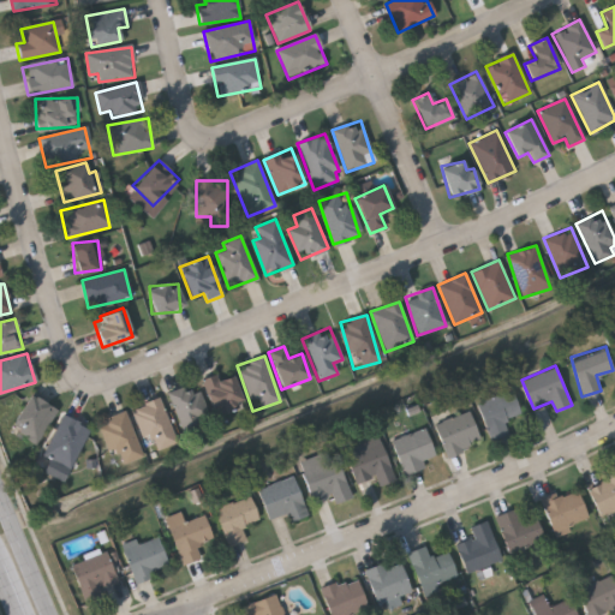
[(199,381),(218,372),(220,378),(230,374),(244,404),(218,417),(199,381)]
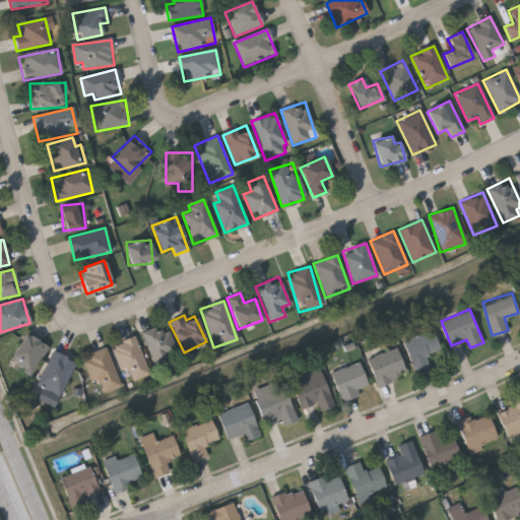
[(172,363),(153,368),(142,331),(166,324),(175,351),(169,353),(172,363)]
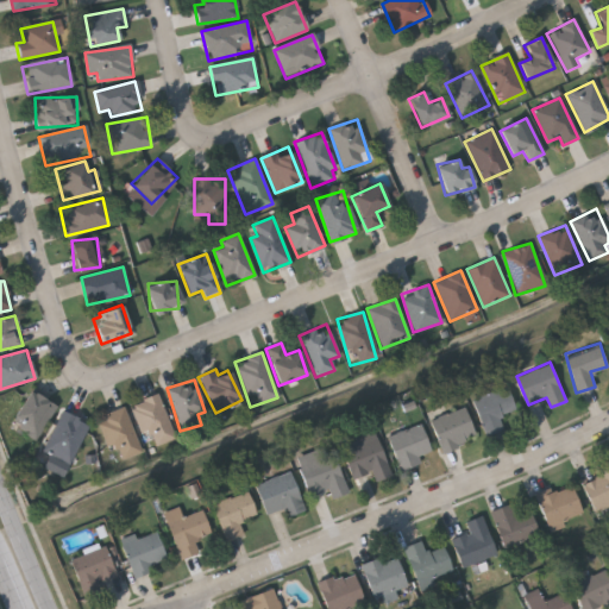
[(501,416),(506,427),(488,435),(471,400),(506,384),(516,409),(501,416)]
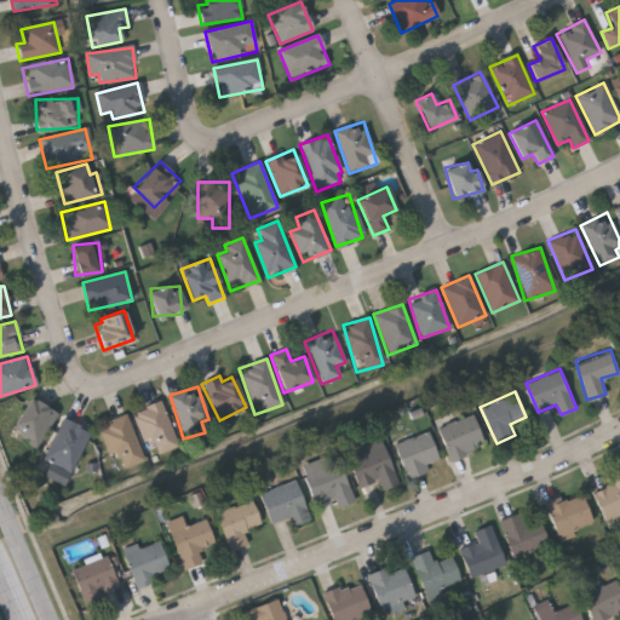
[(10,424),(38,399),(57,422),(29,446),(10,424)]
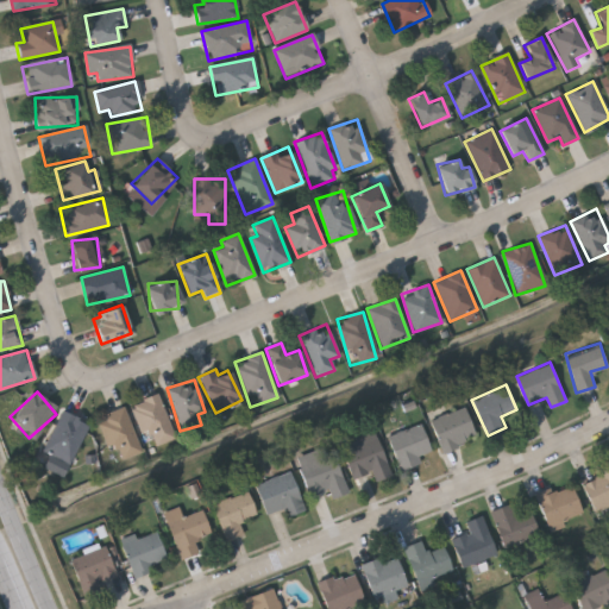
[(130,405),(156,394),(175,438),(149,449),(130,405)]
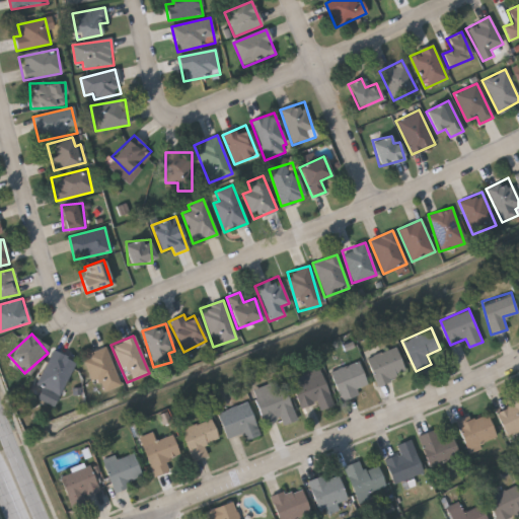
[(366,358),(395,346),(406,372),(377,384),(366,358)]
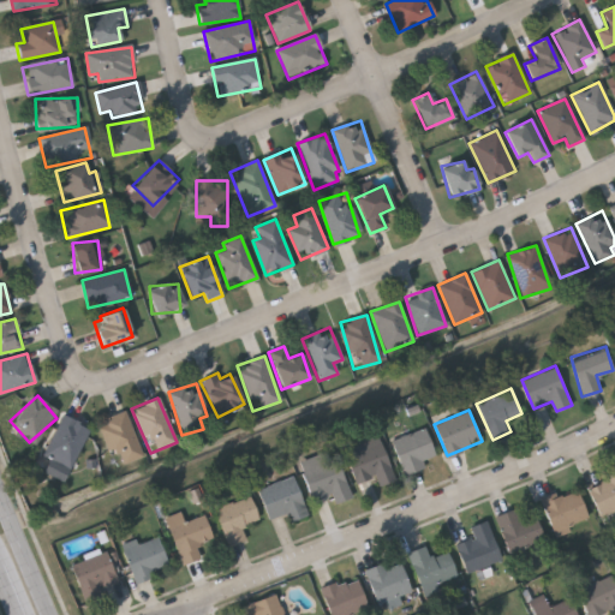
[(111,457),(96,423),(124,411),(143,455),(123,465),(118,454),(111,457)]
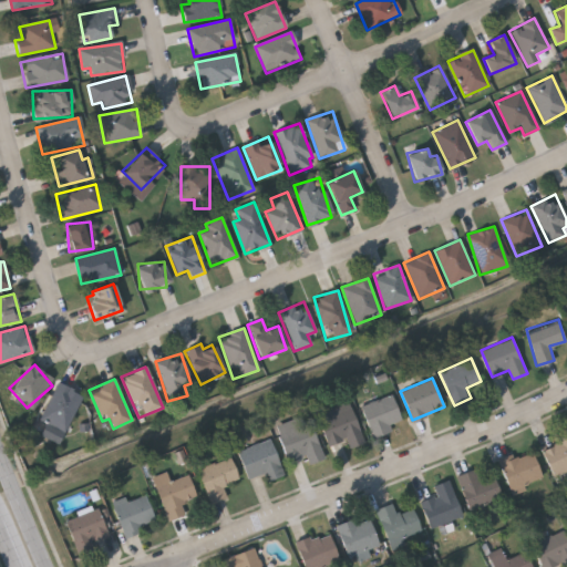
[(82,395),(59,444),(41,435),(47,424),(39,421),(57,383),(82,395)]
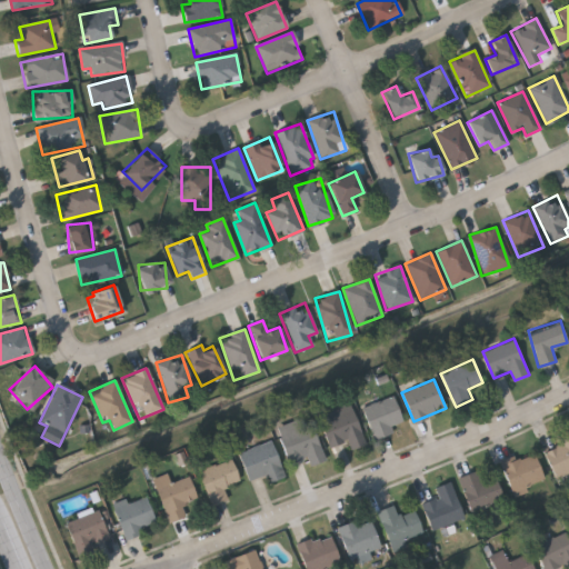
[(405,425),(375,438),(361,407),(391,395),(405,425)]
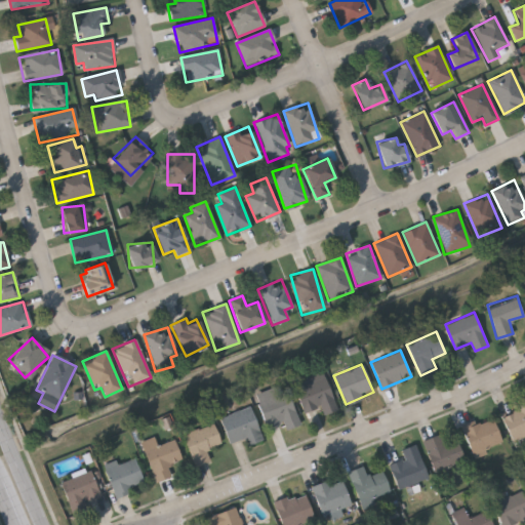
[(334,403),(305,415),(291,382),(321,370),(334,403)]
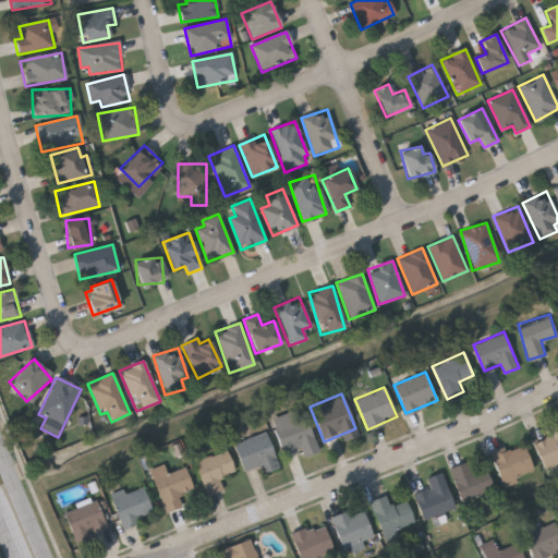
[(269,419),(302,407),(317,449),(304,453),(302,446),(281,452),(269,419)]
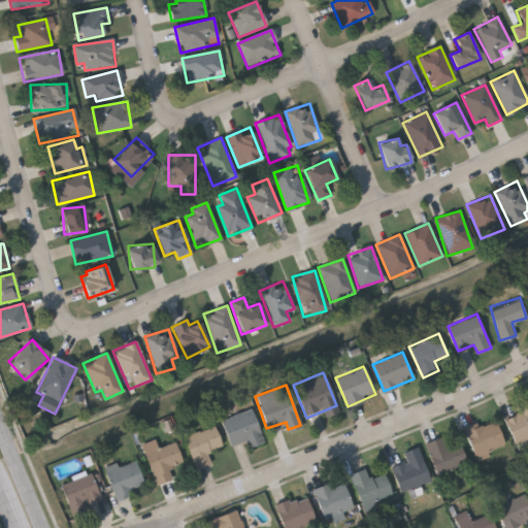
[(516,403),(527,397),(527,436),(516,442),(505,419),(520,413),(516,403)]
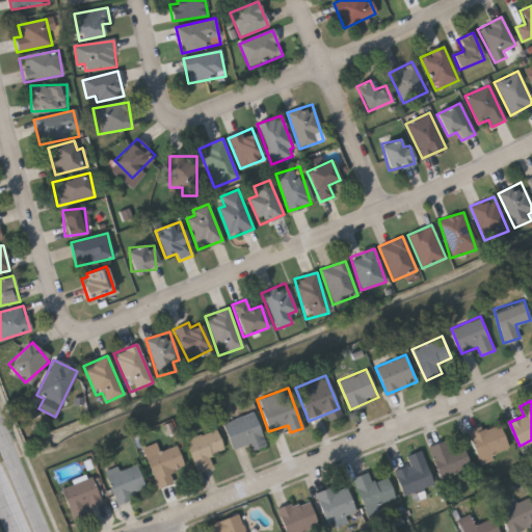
[(221,423),(251,410),(265,445),(250,450),(247,441),(232,448),(221,423)]
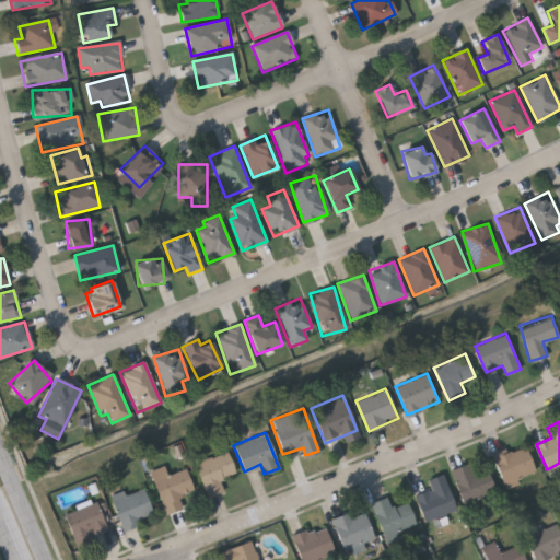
[(498,480),(498,448),(531,447),(531,479),(498,480)]
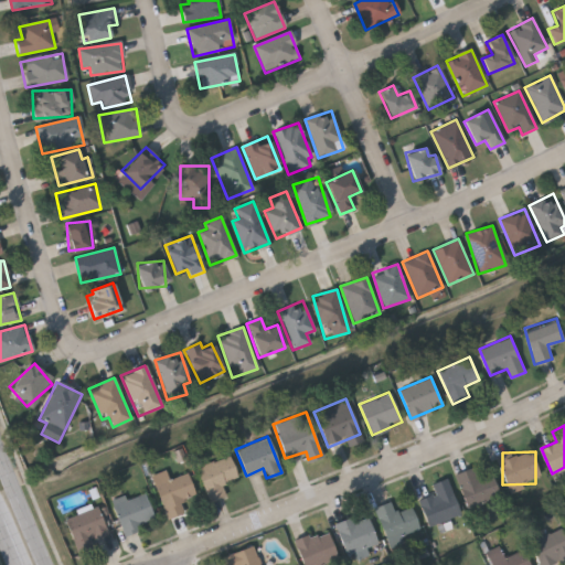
[(196,466),(228,455),(236,477),(221,482),(225,494),(209,501),(196,466)]
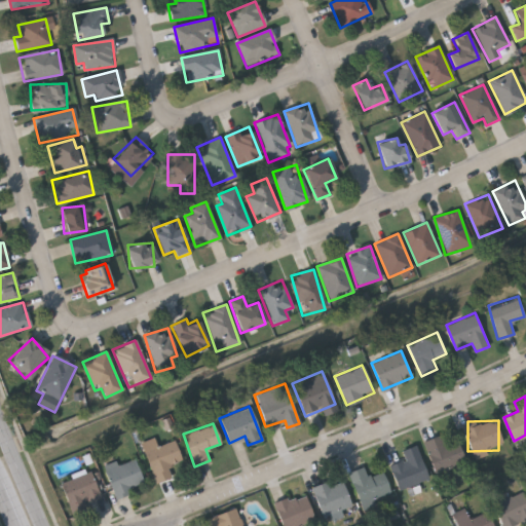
[(423,440),(441,434),(445,445),(458,441),(464,461),(435,472),(423,440)]
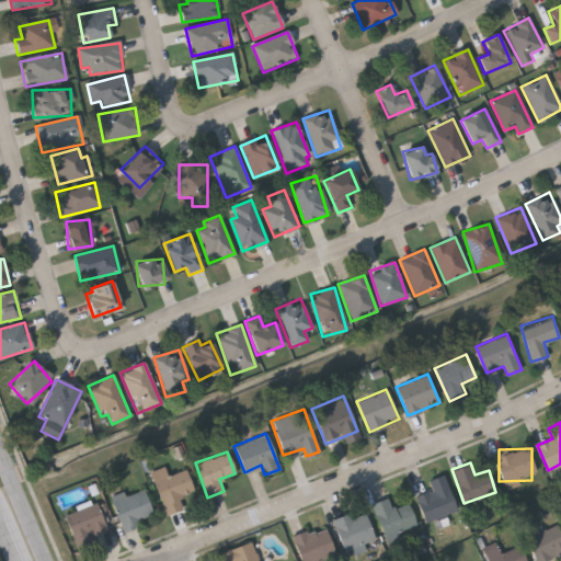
[(186,468),(193,490),(178,494),(182,507),(163,513),(150,470),(164,466),(167,474),(186,468)]
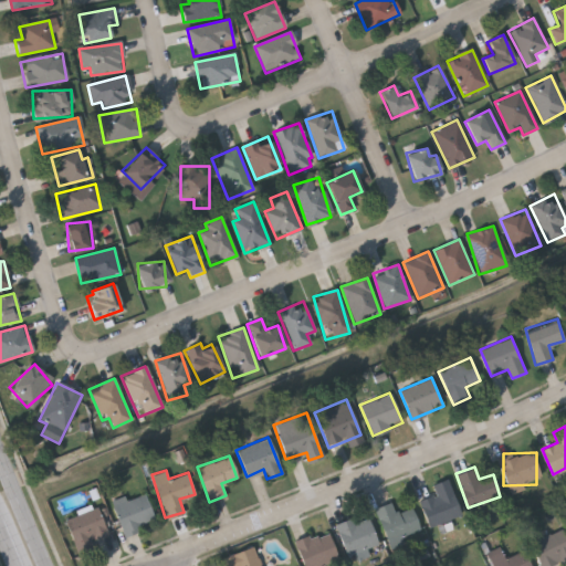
[(461,514),(429,526),(419,501),(436,494),(431,482),(447,477),(461,514)]
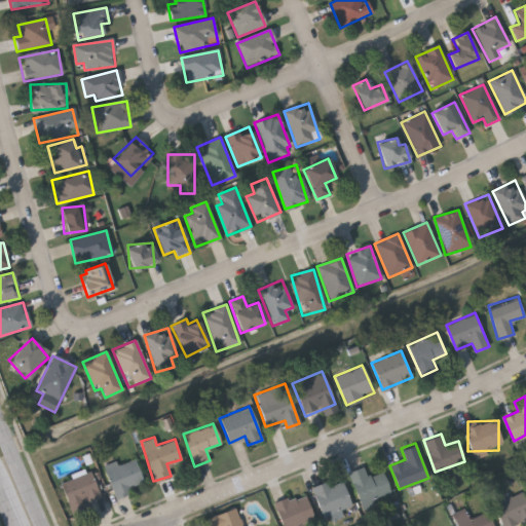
[(115,495),(104,466),(133,455),(145,484),(115,495)]
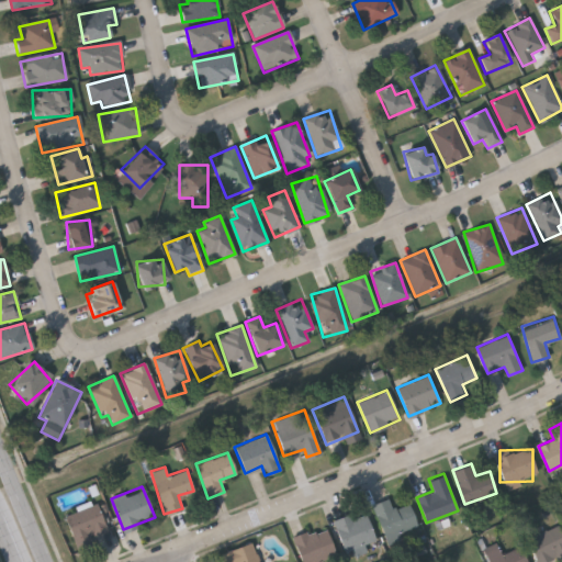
[(417,526),(386,538),(372,504),(389,497),(393,509),(408,503),(417,526)]
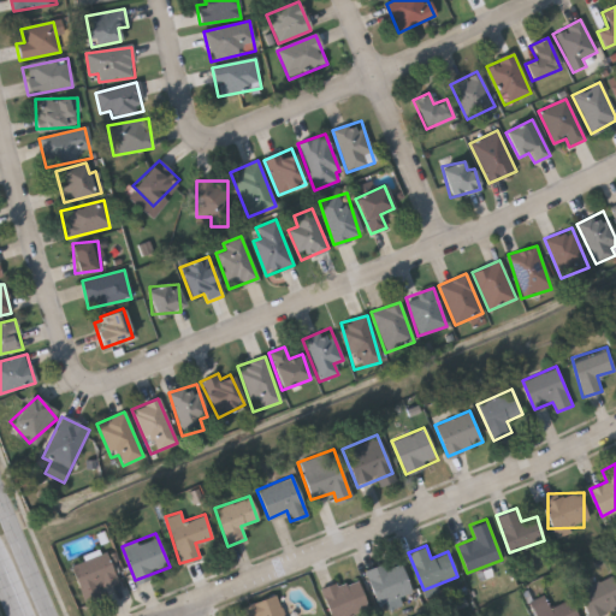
[(71,564),(105,550),(117,580),(83,594),(71,564)]
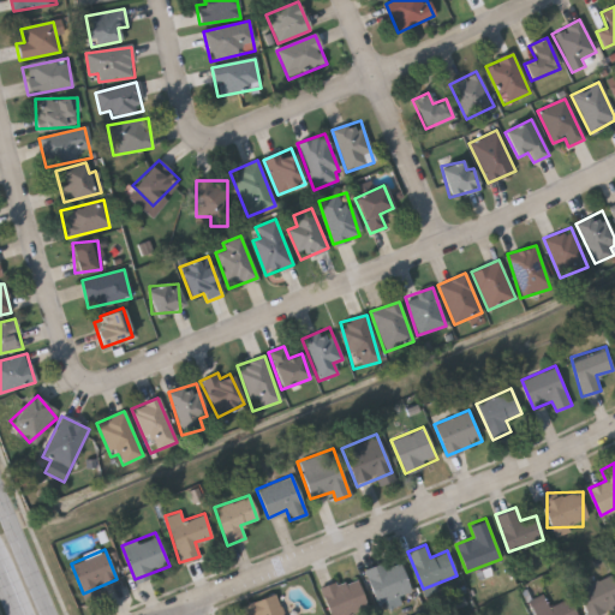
[(398,556),(411,590),(378,603),(365,569),(398,556)]
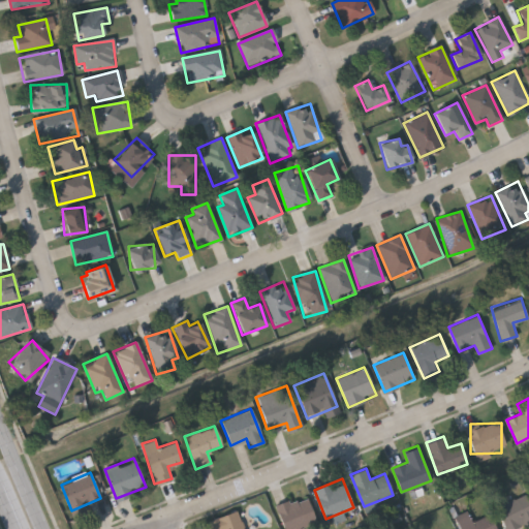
[(283,528),(275,504),(306,493),(316,522),(294,528),(283,528)]
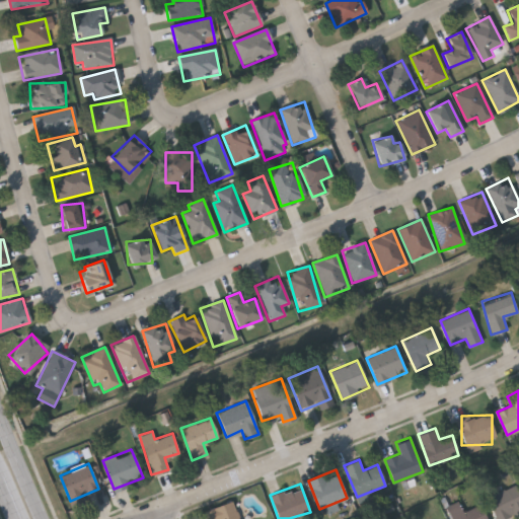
[(518,513),(506,518),(496,518),(487,497),(515,485),(518,494),(518,513)]
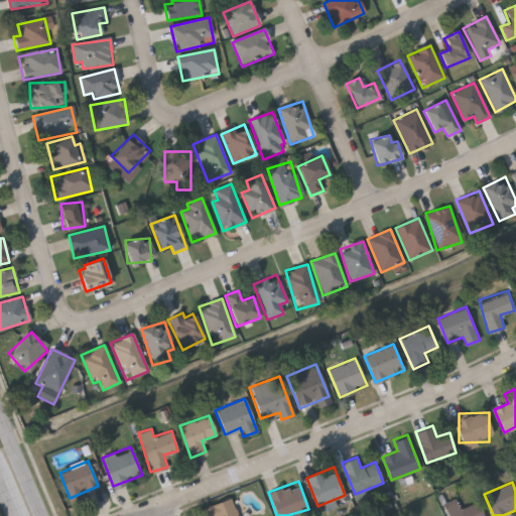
[(200,515),(198,509),(230,497),(237,515),(200,515)]
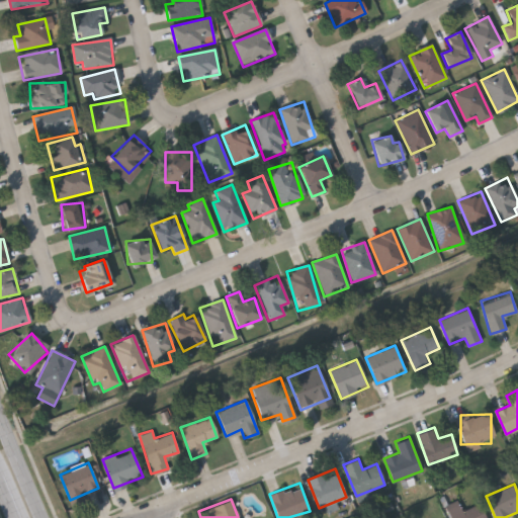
[(450,517),(445,505),(457,500),(462,510),(479,503),(486,517),(450,517)]
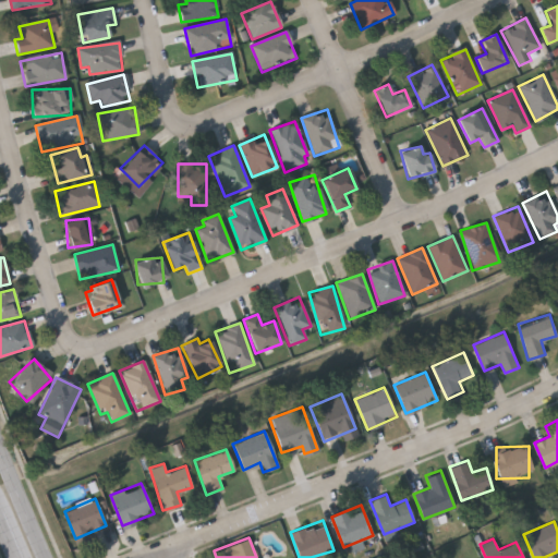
All buildings are outlined.
